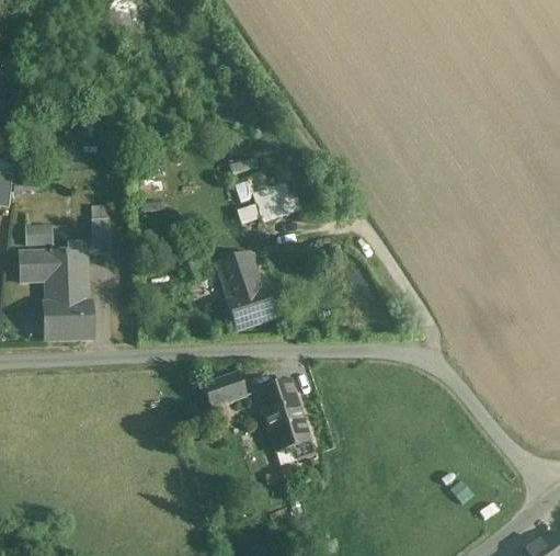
[(252,193),(269,188),(262,169),(227,181),(243,229),(262,223),(252,193)]
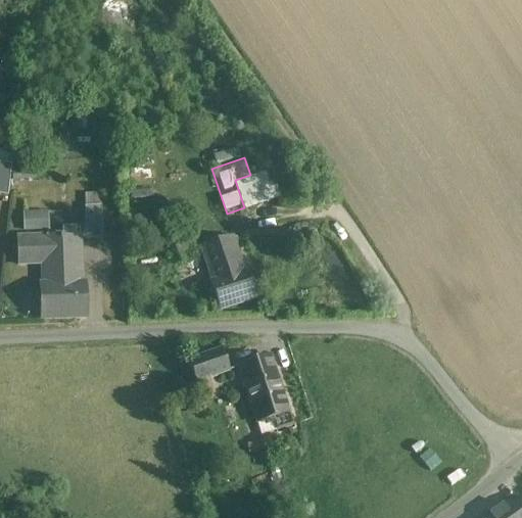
[(115,158),(100,159),(100,171),(115,169),(115,158)]
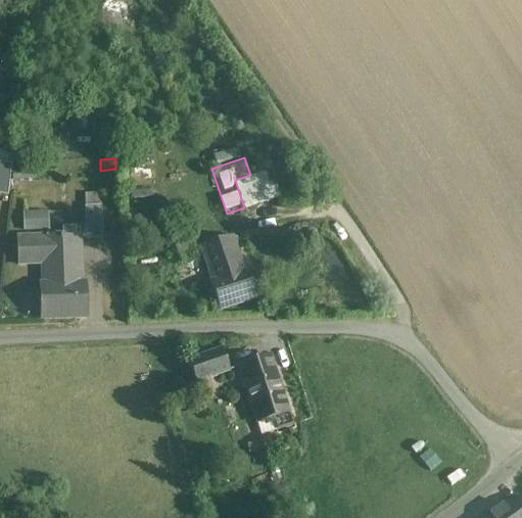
[(11,161),(0,160),(0,192),(8,194),(11,161)]
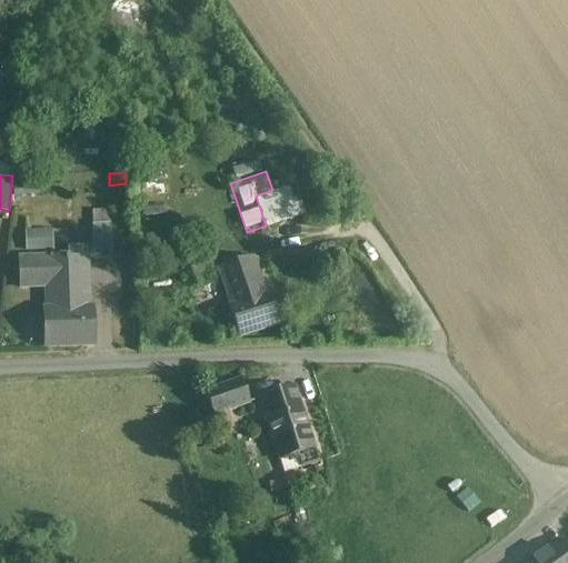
[(88,179),(50,180),(51,182),(51,190),(89,188),(88,179)]
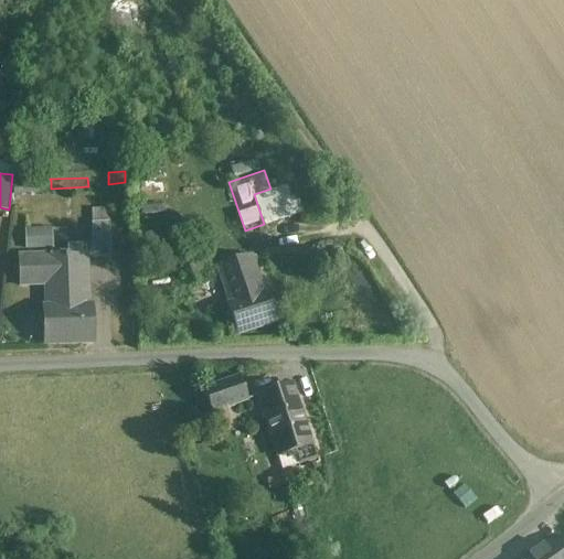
[(51,181),(13,183),(13,192),(51,189),(51,181)]
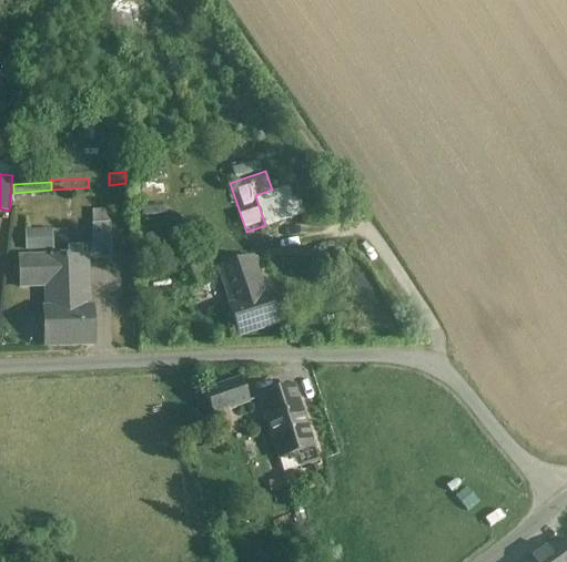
[(255,195),(265,225),(304,213),(294,183),(272,190),(255,195)]
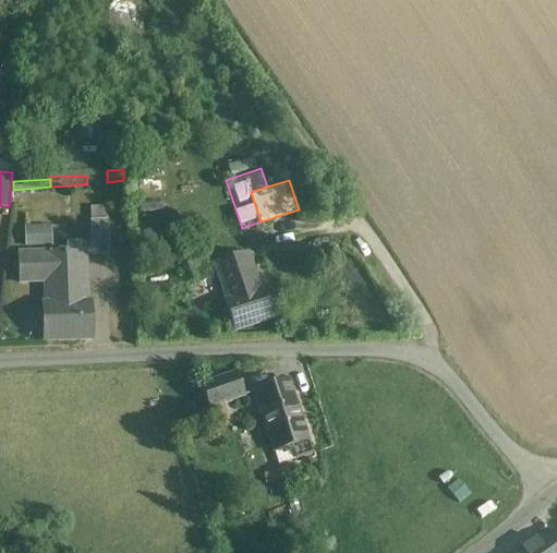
[(107,204),(91,205),(91,218),(107,217),(107,204)]
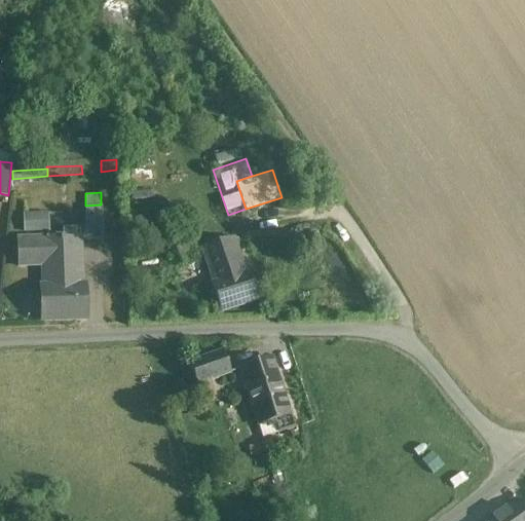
[(85,206),(86,238),(103,237),(102,205),(101,205),(85,206)]
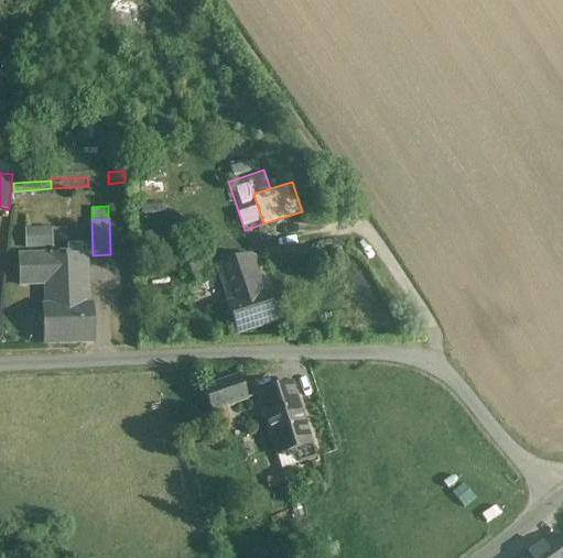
[(43,228),(25,228),(26,245),(44,244),(43,228)]
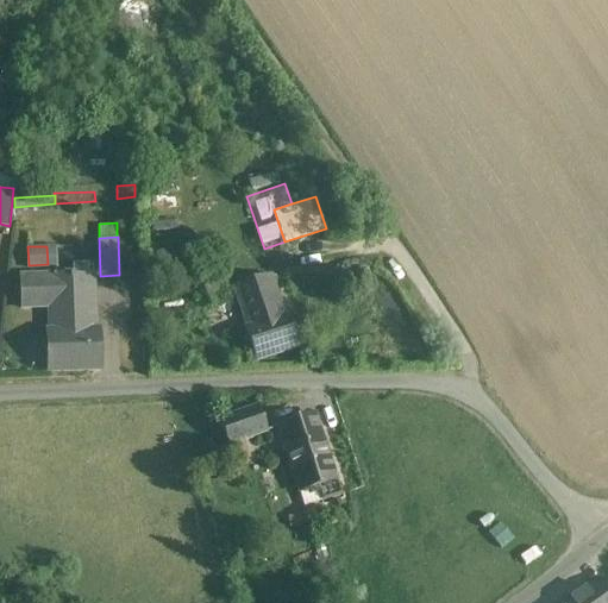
[(74,272),(19,275),(20,306),(46,305),(49,369),(99,368),(98,328),(95,328),(93,275),(74,275),(74,272)]
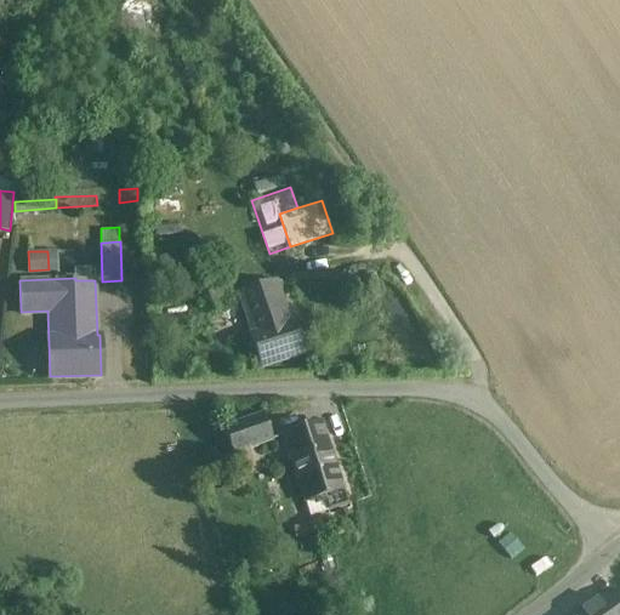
[(274,278),(237,290),(251,332),(249,332),(260,364),(303,349),(293,318),(288,319),(274,278)]
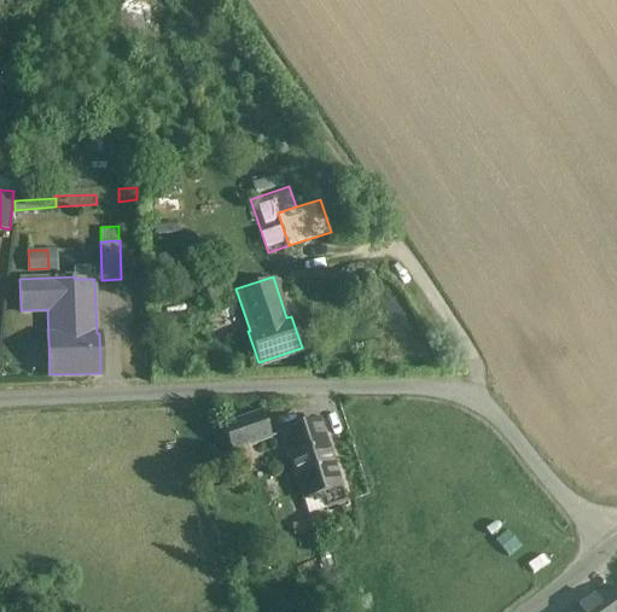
[(211,284),(198,289),(205,310),(219,307),(211,284)]
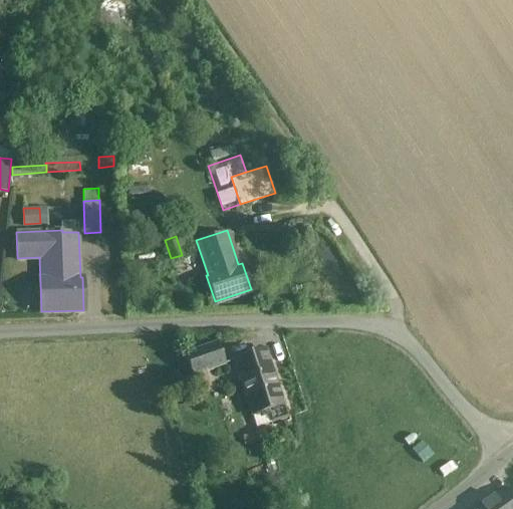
[(218,340),(185,351),(193,374),(207,370),(226,363),(218,340)]
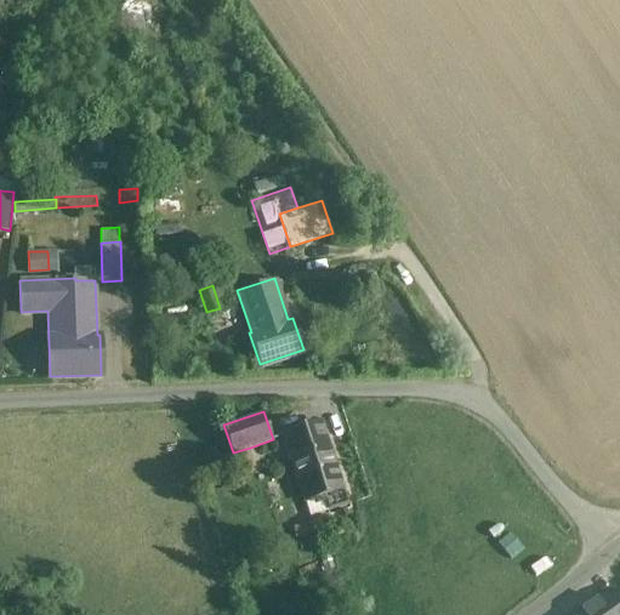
[(320,421),(284,433),(306,500),(324,494),(328,507),(347,501),(320,421)]
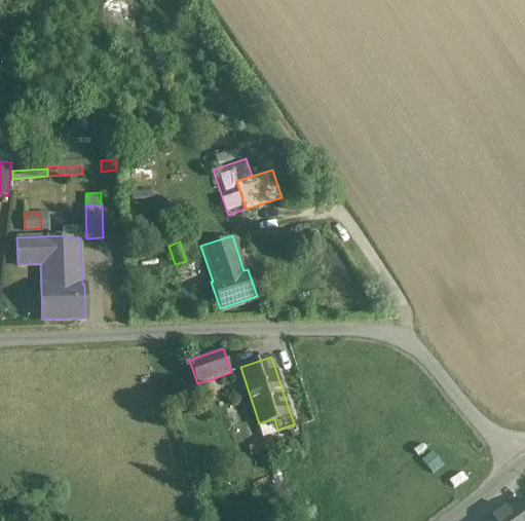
[(212,379),(197,383),(201,397),(216,392),(212,379)]
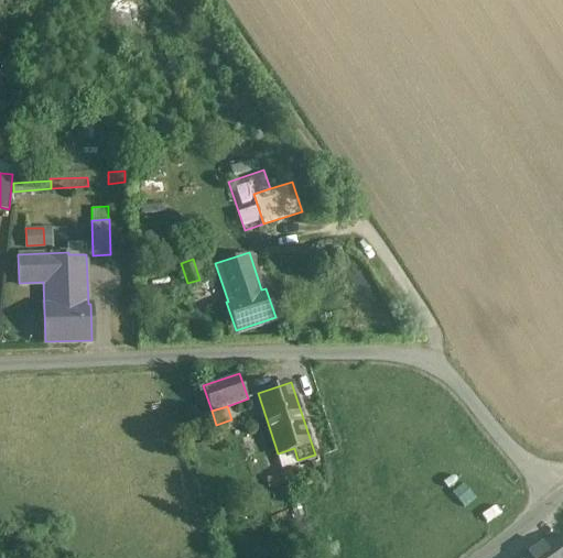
[(562,534),(561,532),(522,557),(562,557),(562,534)]
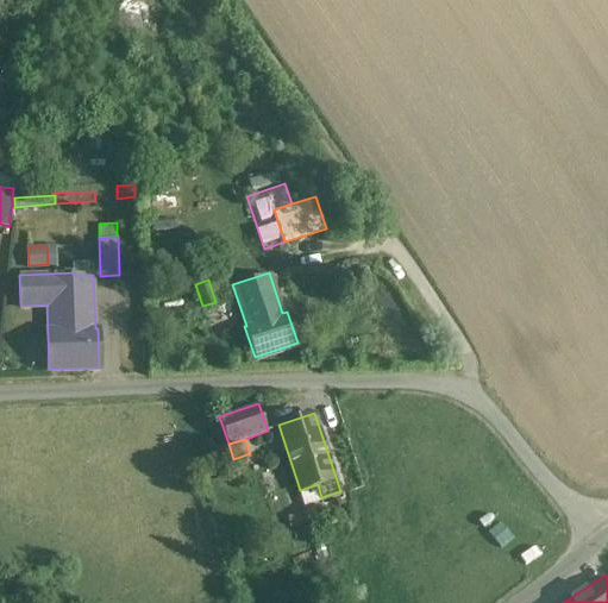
All buildings are outlined.
